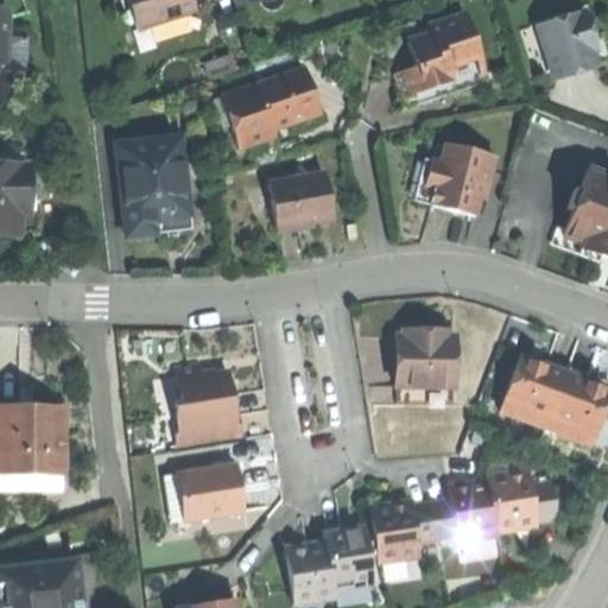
[(125,0),(134,31),(145,27),(135,0),(125,0)]
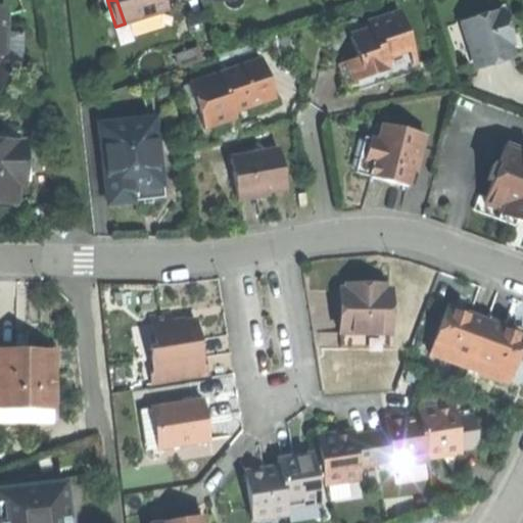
[(116,0),(125,24),(174,9),(171,0),(116,0)]
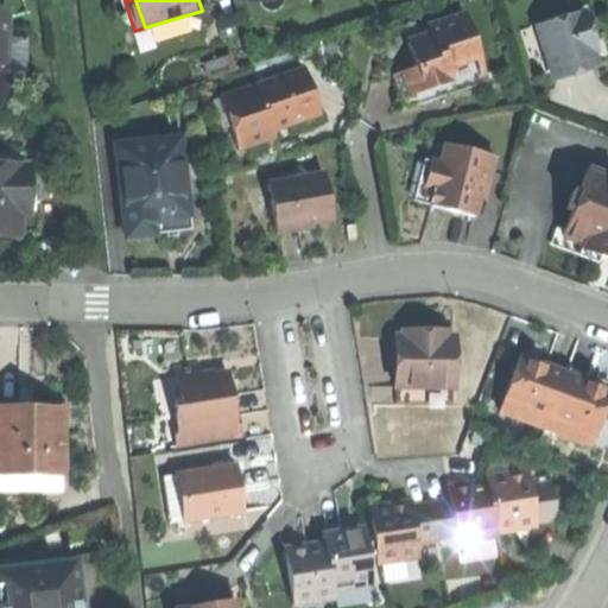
[(540,27),(557,84),(581,77),(601,71),(591,38),(596,37),(589,12),(540,27)]
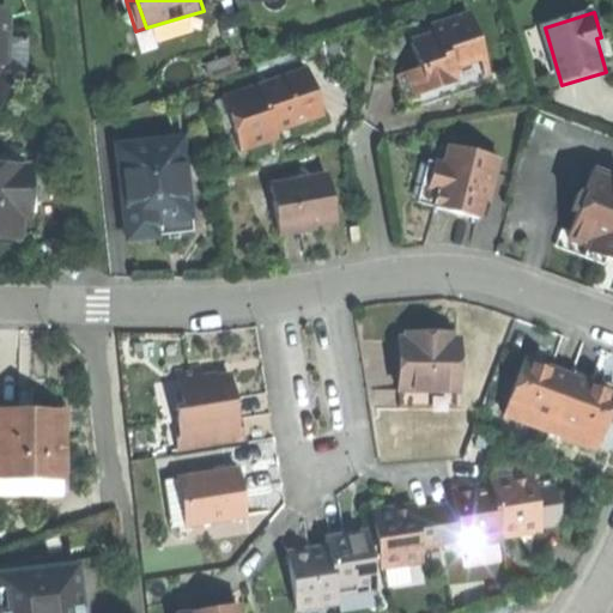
[(407,90),(410,97),(457,82),(455,74),(462,64),(485,56),(473,16),(450,23),(443,37),(417,44),(424,71),(404,77),(407,90)]
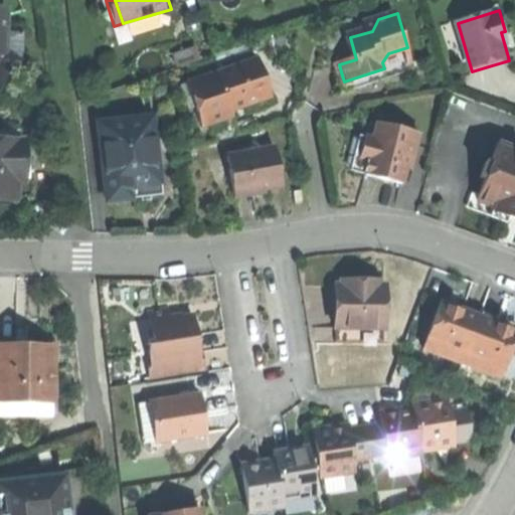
[(25,32),(8,32),(8,55),(0,54),(0,62),(25,62),(25,32)]
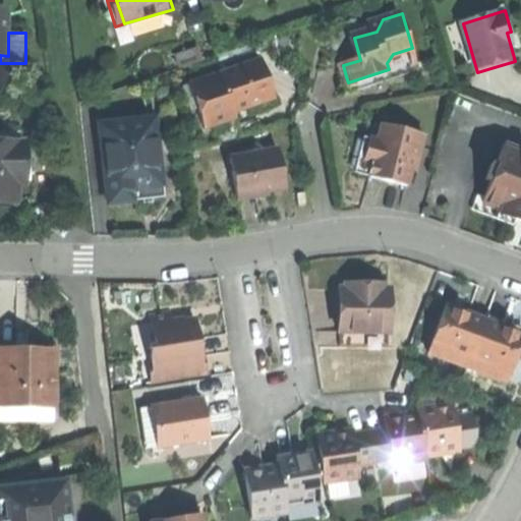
[(420,73),(412,48),(393,54),(387,63),(389,69),(348,82),(351,95),(420,73)]
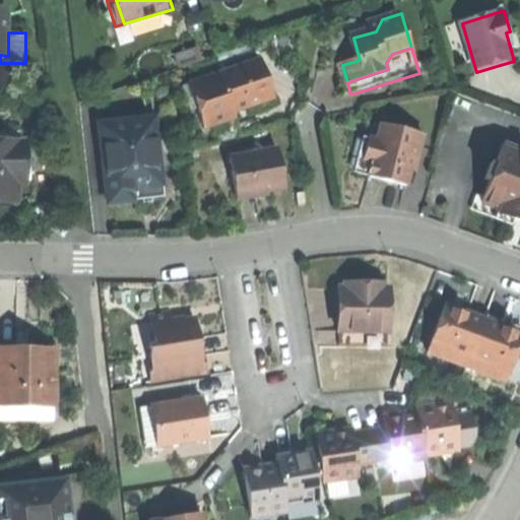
[(198,50),(178,57),(183,69),(202,63),(198,50)]
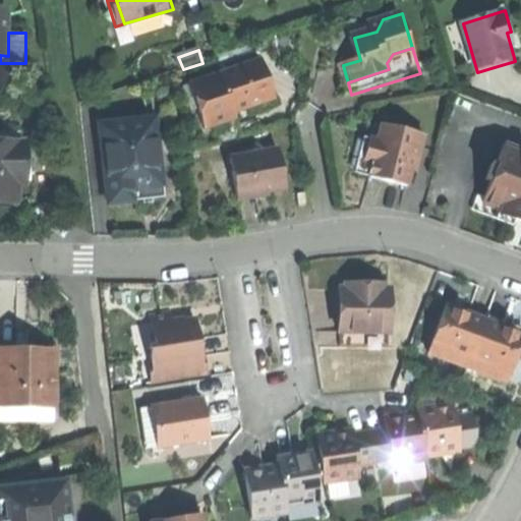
[(224,75),(236,113),(261,105),(259,102),(266,100),(276,97),(265,62),(224,75)]
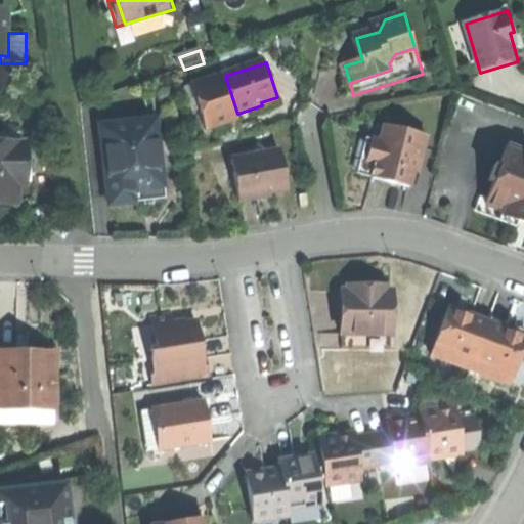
[(229,117),(237,114),(225,76),(201,84),(209,110),(202,112),(208,131),(231,123),(229,117)]
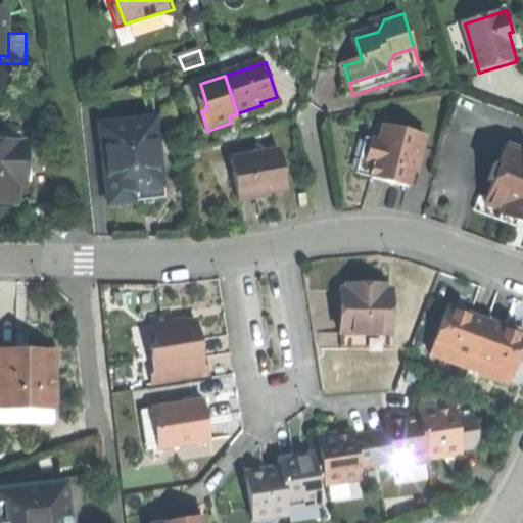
[(193,86),(201,111),(208,109),(200,84),(193,86)]
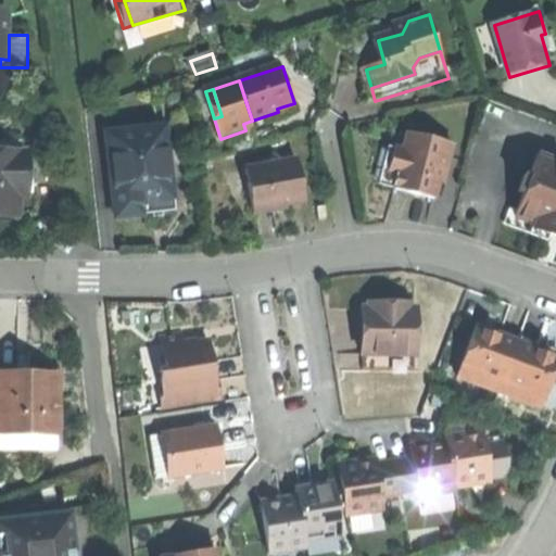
[(254,128),(252,121),(243,124),(245,130),(254,128)]
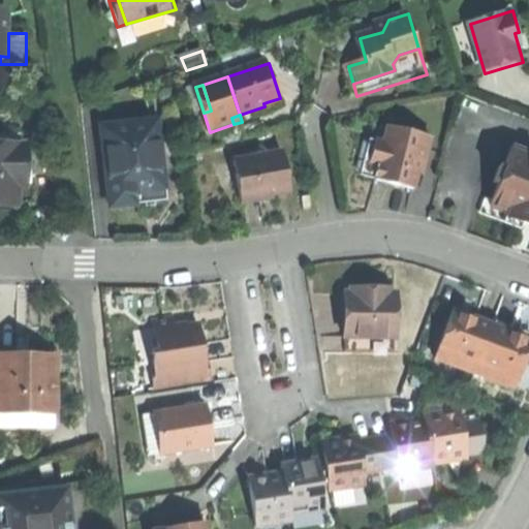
[(160,123),(104,129),(113,208),(127,207),(141,205),(139,194),(167,191),(160,123)]
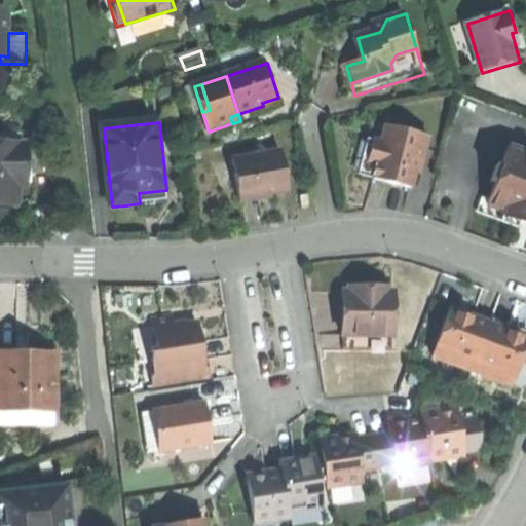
[(385,184),(411,192),(426,139),(385,126),(381,143),(375,141),(368,163),(375,165),(371,180),(385,184)]
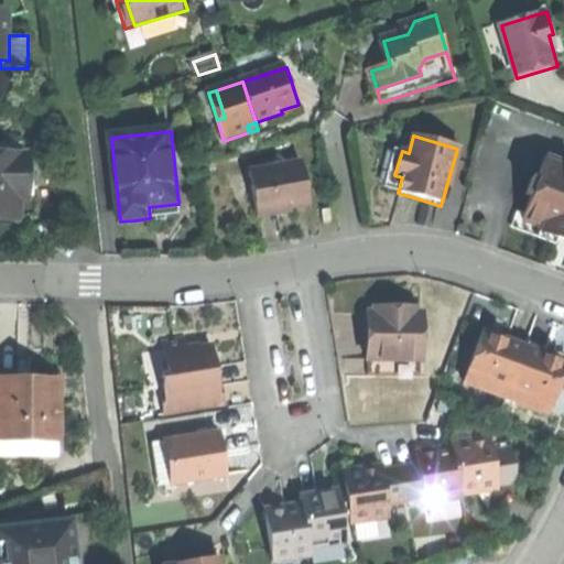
[(382,188),(398,193),(402,177),(394,175),(402,151),(389,148),(382,172),(387,174),(382,188)]
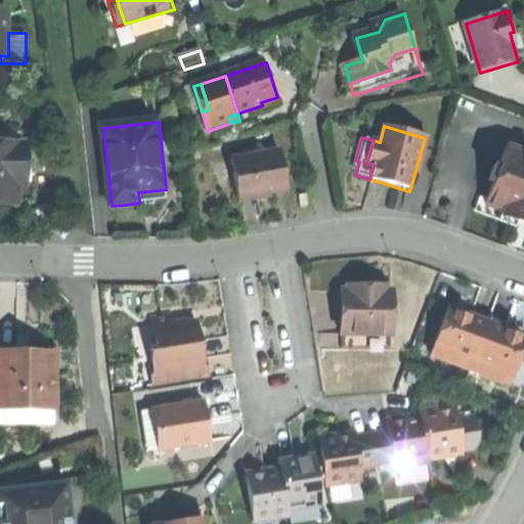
[(26,144),(0,143),(0,201),(19,202),(19,198),(34,198),(35,162),(26,161),(26,144)]
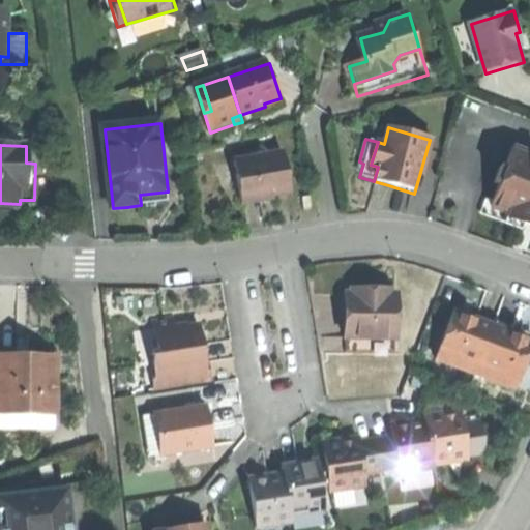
[(529,156),(513,150),(506,172),(500,170),(493,187),(499,189),(491,210),(508,216),(505,223),(522,229),(524,224),(529,226),(529,156)]
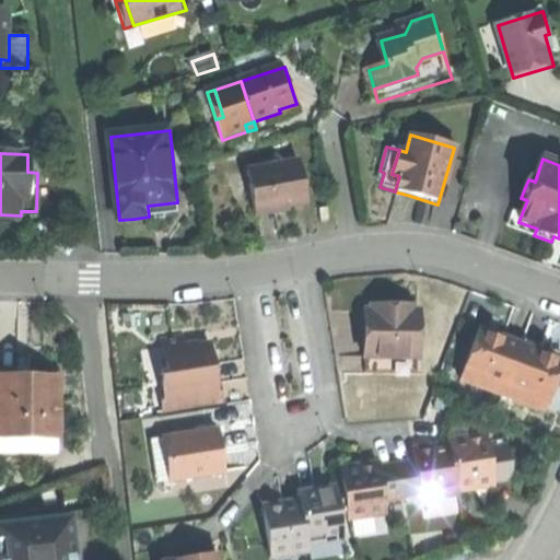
[(304,164),(251,172),(257,218),(280,214),(280,209),(291,207),(310,205),(304,164)]
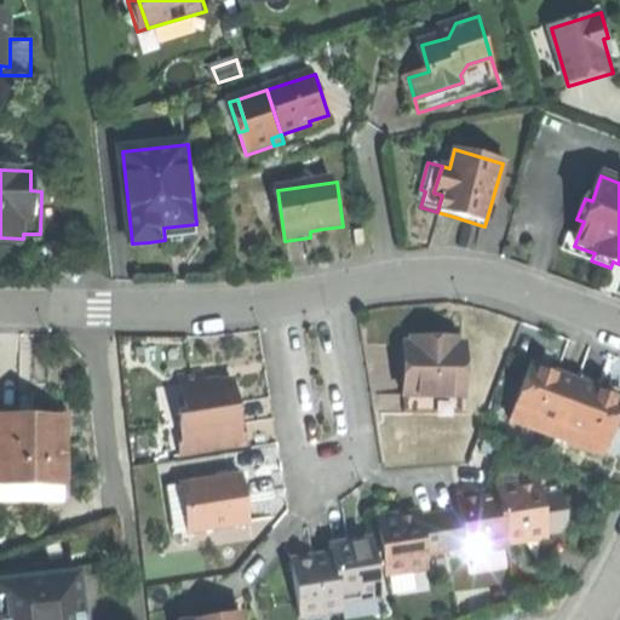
[(414,343),(408,343),(409,394),(468,392),(468,342),(463,342),(414,343)]
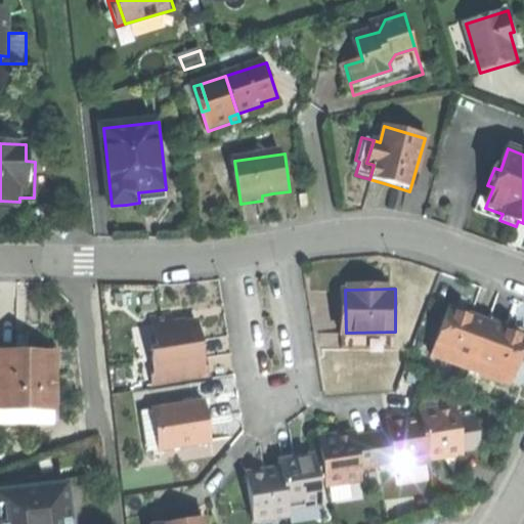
[(474,315),(450,307),(438,345),(452,349),(449,358),(476,367),(492,321),(474,315)]
